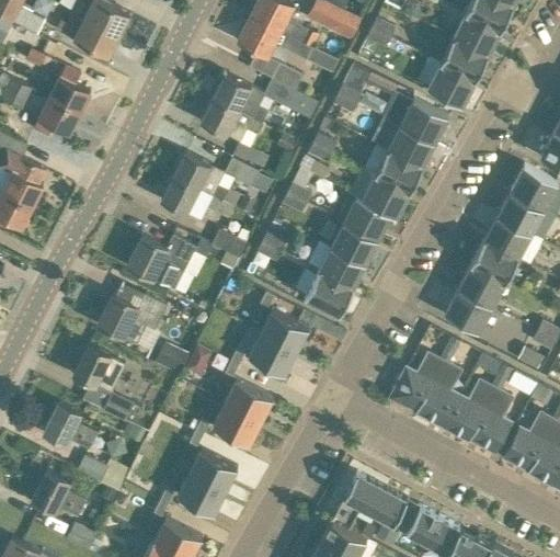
[(0,14),(13,21),(23,0),(0,0),(0,14)]
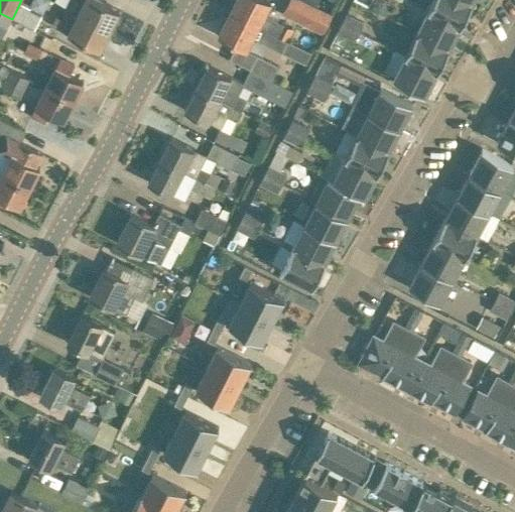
[(70,0),(66,9),(101,27),(110,32),(119,13),(94,0),(70,0)]
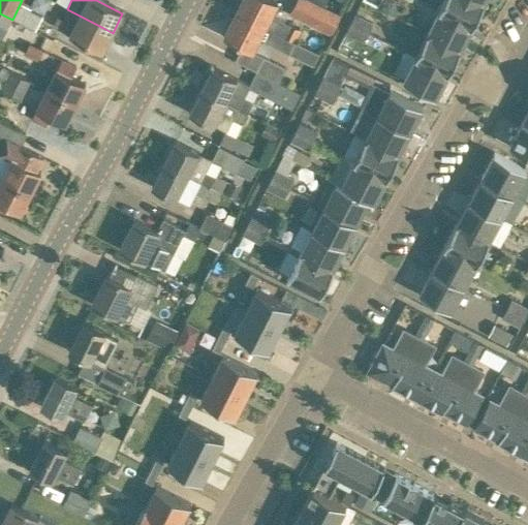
[(272,16),(278,4),(269,0),(242,0),(236,13),(294,43),(301,32),(288,26),(289,25),(272,16)]
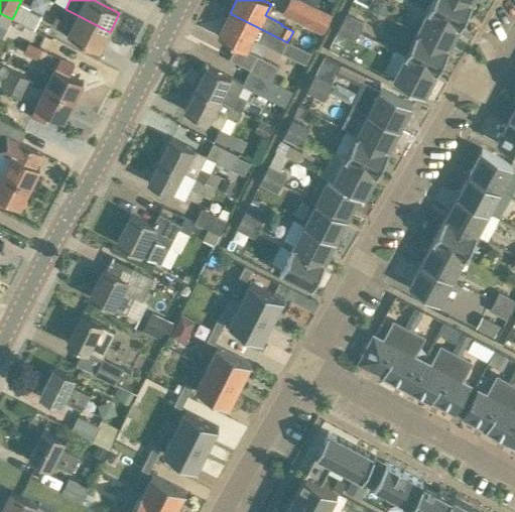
[(332,17),(297,0),(289,0),(281,15),(322,36),(332,17)]
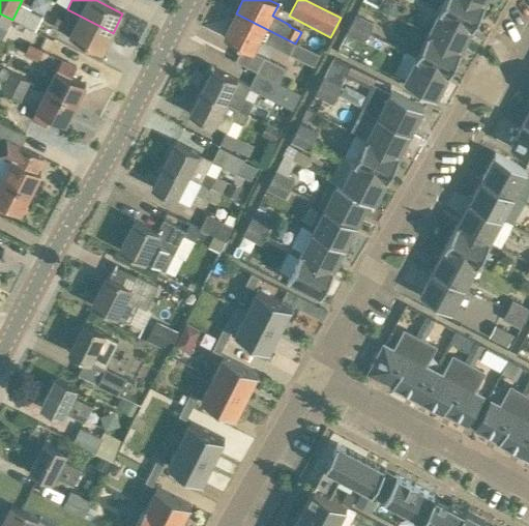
[(445,0),(440,11),(464,24),(473,28),(485,5),(475,0),(474,0),(445,0)]
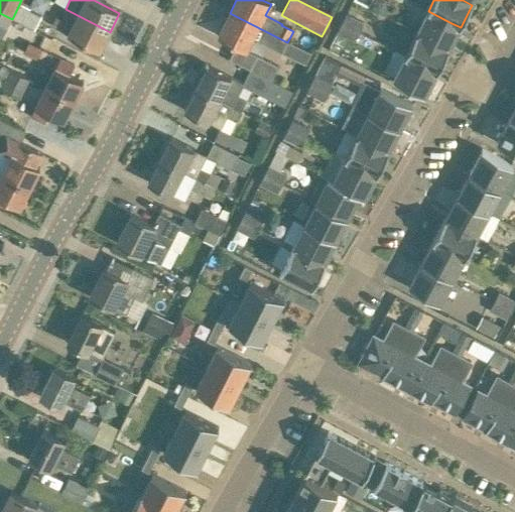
[(55,18),(51,26),(100,51),(110,32),(101,27),(66,9),(59,20),(55,18)]
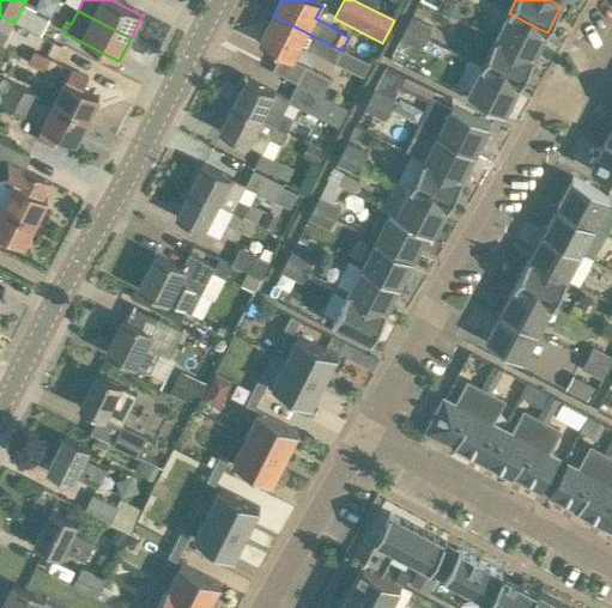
[(522,54),(533,60),(546,34),(547,34),(547,32),(537,28),(509,13),(496,41),(522,54)]
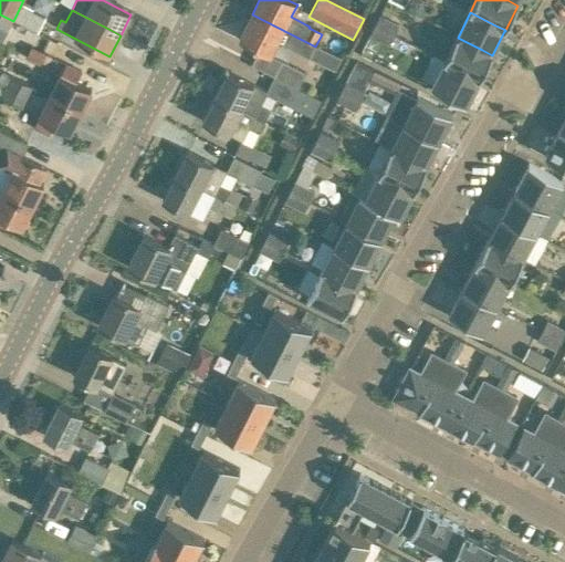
[(239,41),(249,47),(270,58),(278,43),(315,62),(321,50),(315,47),(252,14),(239,41)]
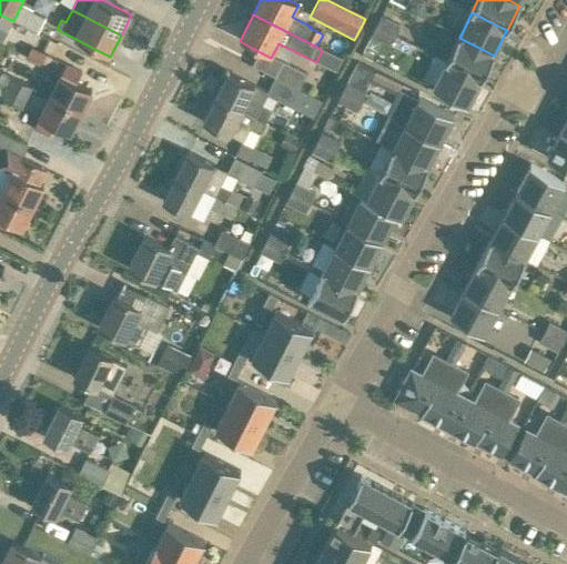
[(11,23),(0,18),(0,42),(2,43),(11,23)]
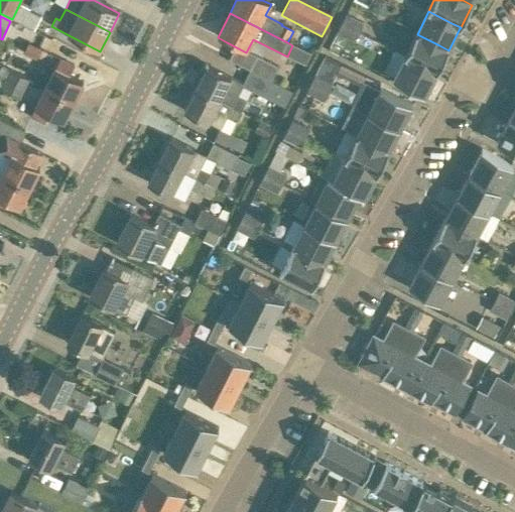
[(341,25),(359,34),(364,25),(346,16),(341,25)]
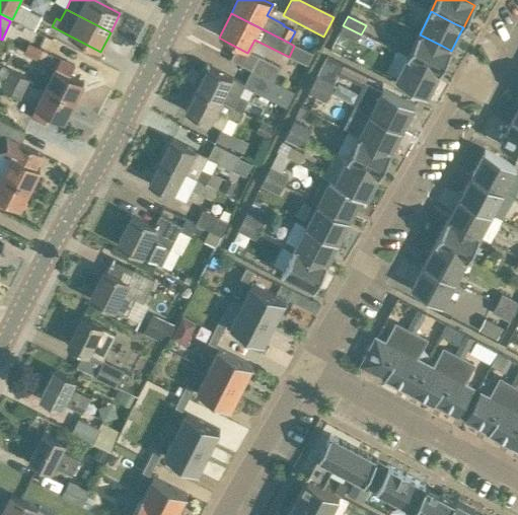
[(357,44),(361,34),(343,25),(339,34),(357,44)]
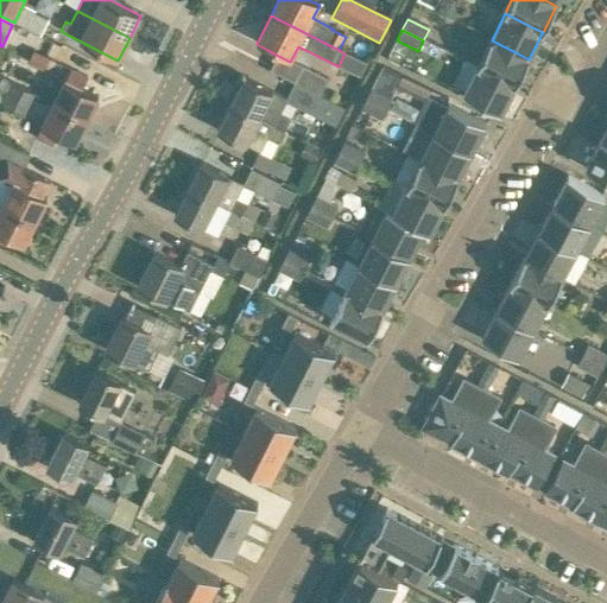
[(505,81),(516,86),(530,59),(529,59),(518,54),(492,40),(478,67),(505,81)]
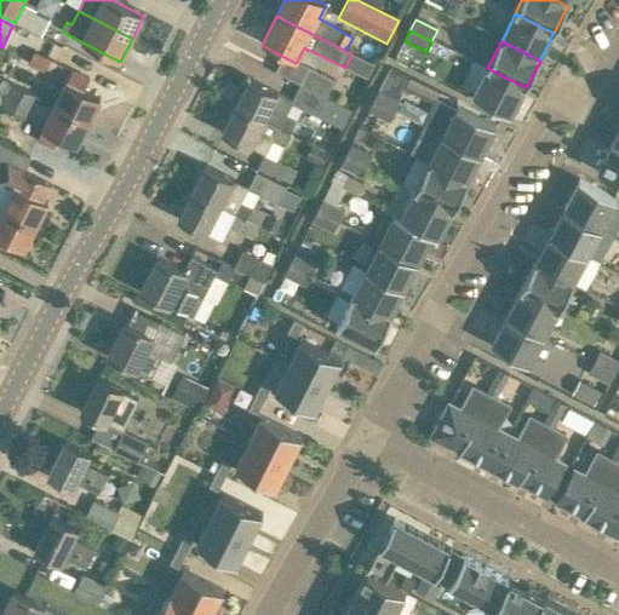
[(34,55),(29,64),(45,73),(50,63),(34,55)]
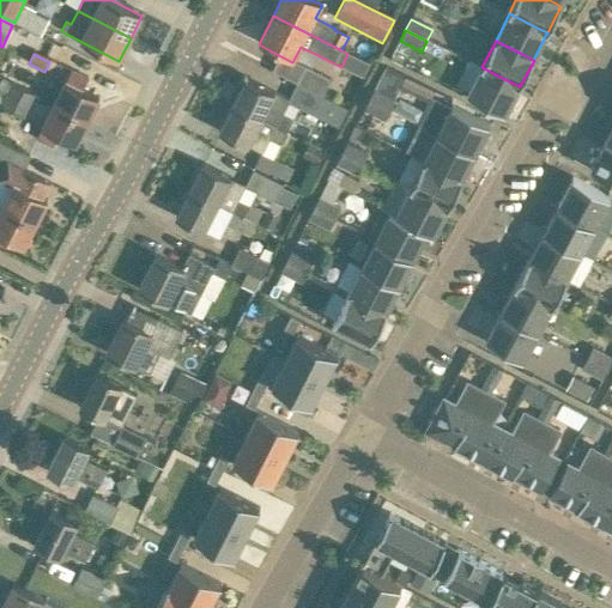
[(482,67),(467,97),(504,116),(519,87),(520,87),(520,86),(509,81),(482,67)]
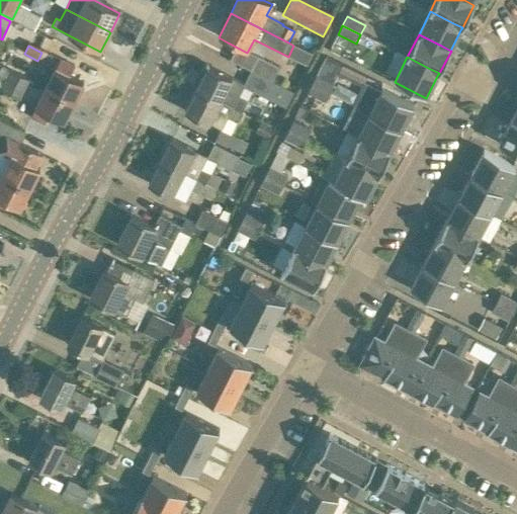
[(260,77),(271,83),(279,68),(258,58),(251,72),(261,77),(260,77)]
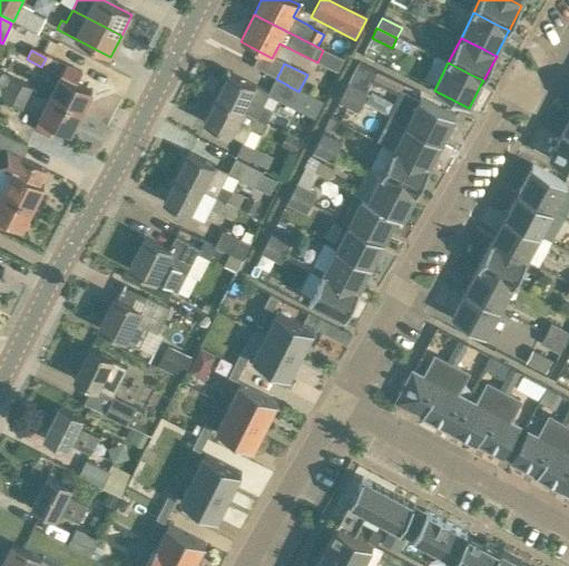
[(343,95),(362,104),(375,75),(357,66),(349,85),(347,85),(343,95)]
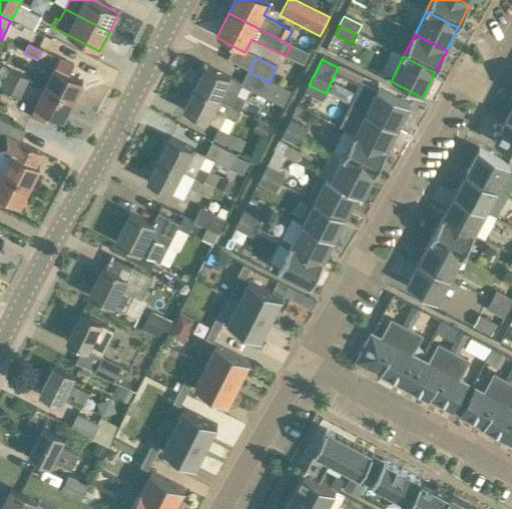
[(45,89),(72,103),(82,83),(69,76),(73,67),(59,60),(45,89)]
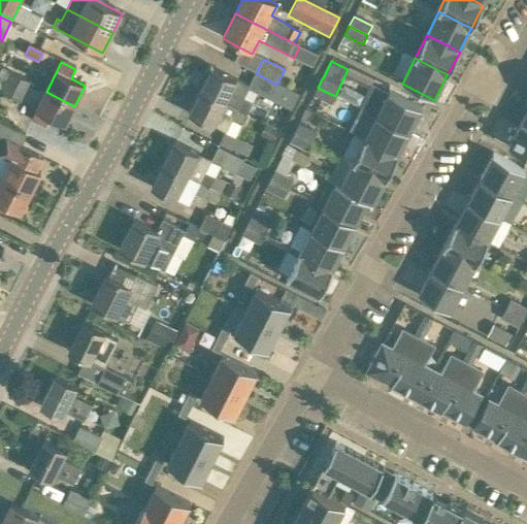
[(208,97),(246,116),(252,104),(243,100),(250,88),(211,68),(200,92),(208,97)]
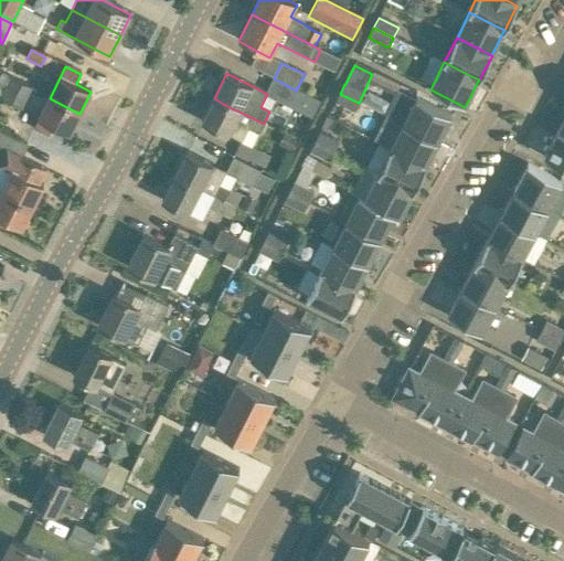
[(1,74),(0,76),(0,98),(21,110),(32,90),(1,74)]
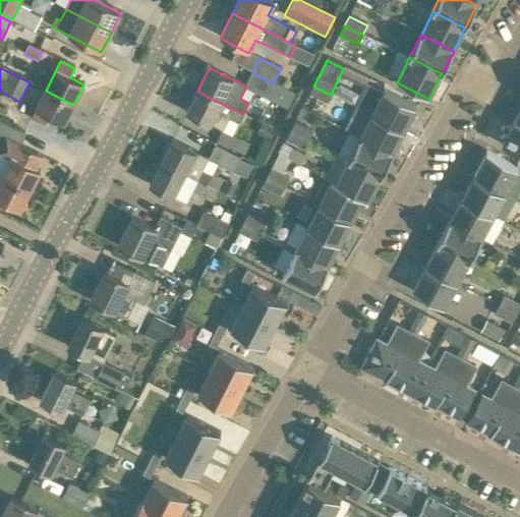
[(353,83),(357,74),(345,68),(341,77),(353,83)]
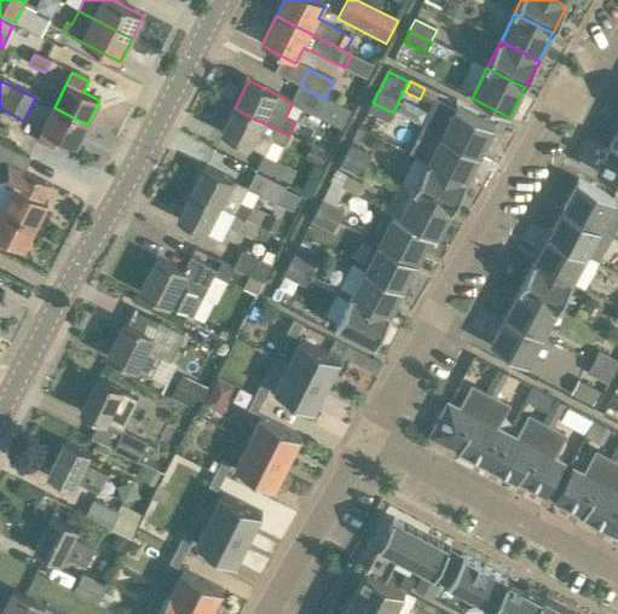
[(324,99),(311,92),(302,110),(341,131),(351,113),(324,99)]
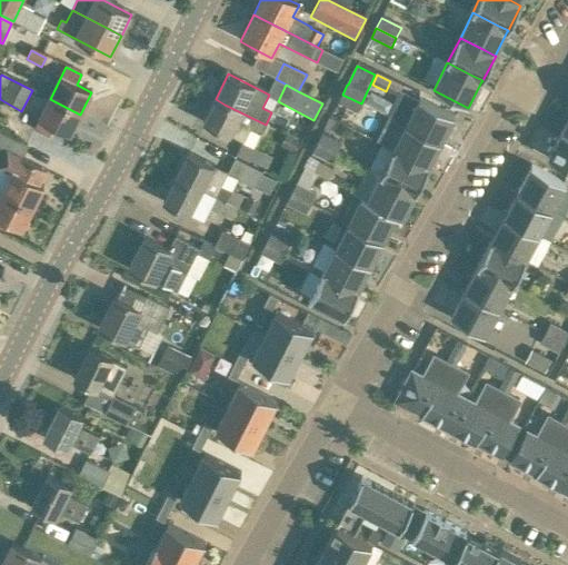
[(389,118),(440,145),(455,117),(419,100),(418,102),(399,93),(387,117),(389,118)]
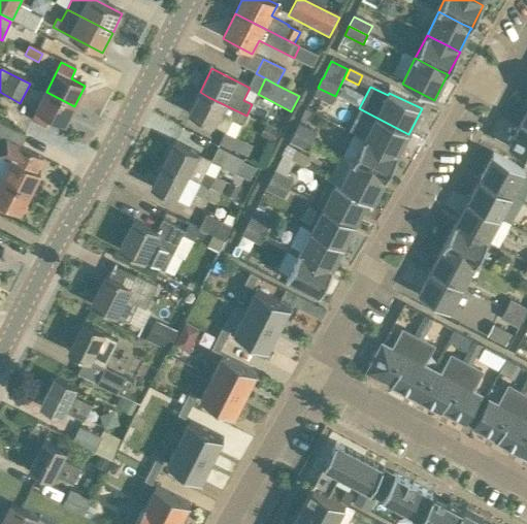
[(335,96),(318,88),(314,97),(319,99),(331,105),(335,96)]
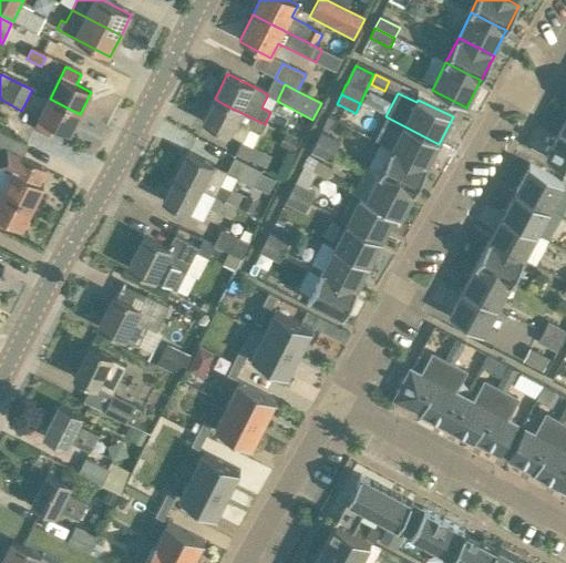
[(50,99),(33,130),(49,137),(54,128),(70,135),(80,114),(50,99)]
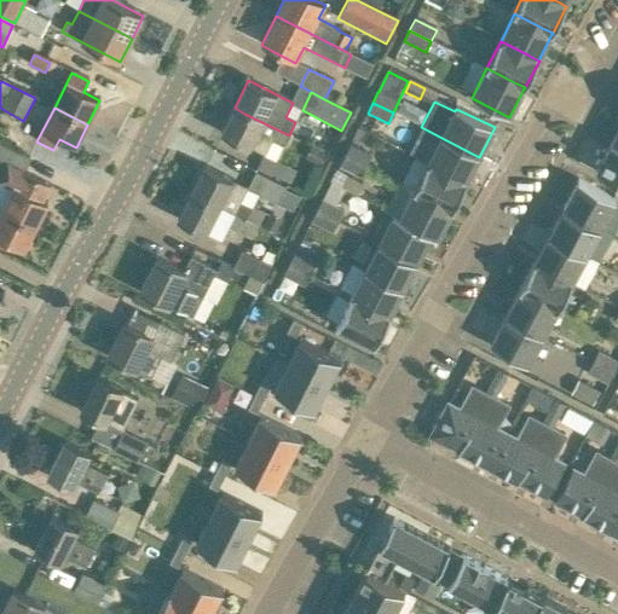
[(244,114),(235,108),(220,134),(249,149),(252,144),(267,152),(272,142),(283,148),(289,135),(244,114)]
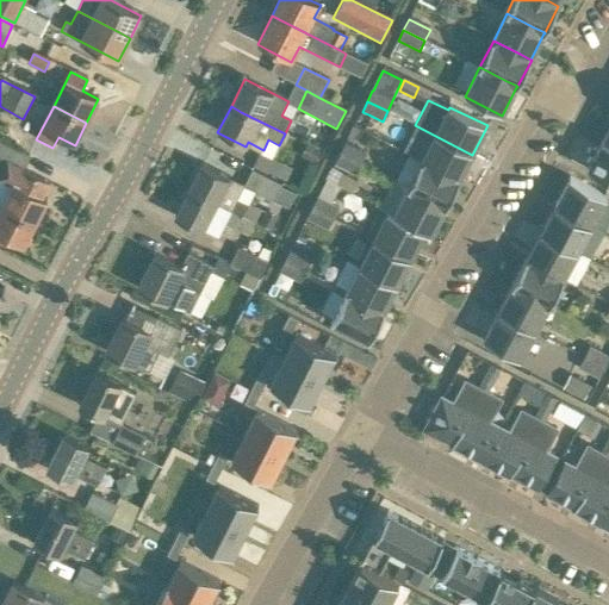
[(459,181),(472,155),(417,126),(403,154),(410,156),(421,162),(448,176),(459,181)]
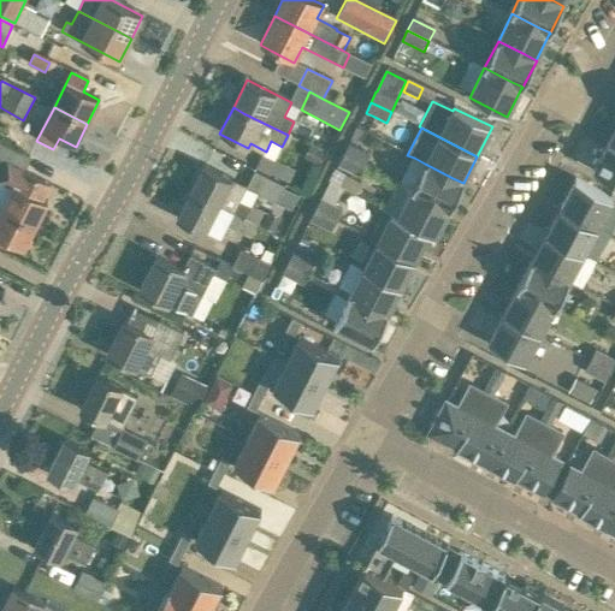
[(593,170),(614,181),(614,144),(608,142),(595,167),(593,170)]
